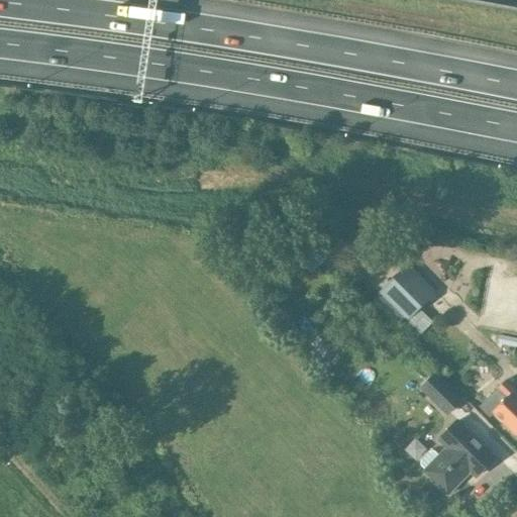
[(409,263),(380,291),(409,320),(437,292),(409,263)]
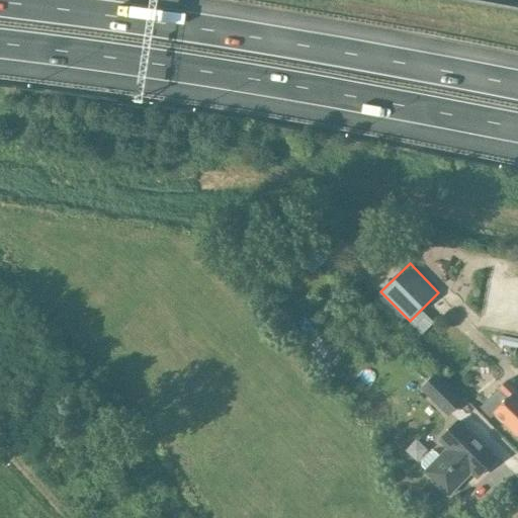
[(447,415),(462,401),(436,374),(422,389),(447,415)]
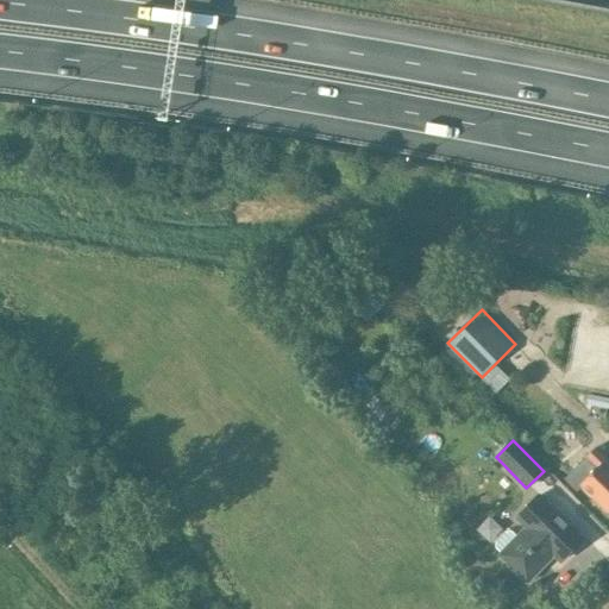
[(608,466),(608,462),(595,447),(586,456),(590,460),(588,463),(586,469),(591,473),(582,483),(608,512),(608,470),(608,469),(608,466)]
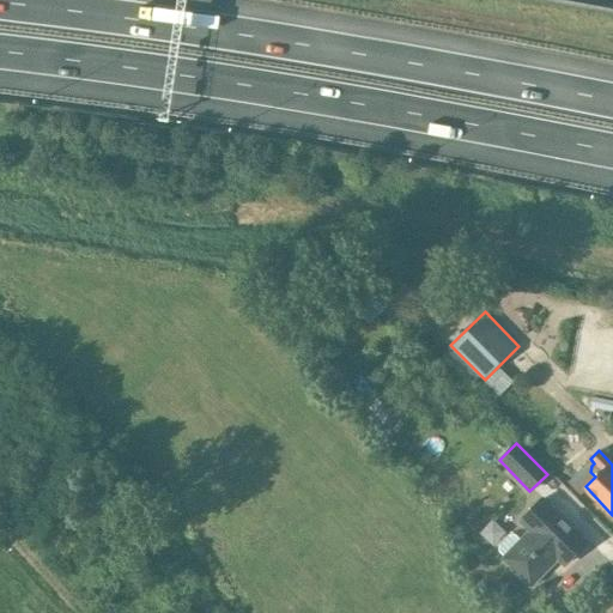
[(587,542),(542,499),(520,521),(530,530),(521,541),(515,535),(509,535),(498,546),(498,551),(504,557),(503,558),(530,586),(558,558),(564,565),(587,542)]
